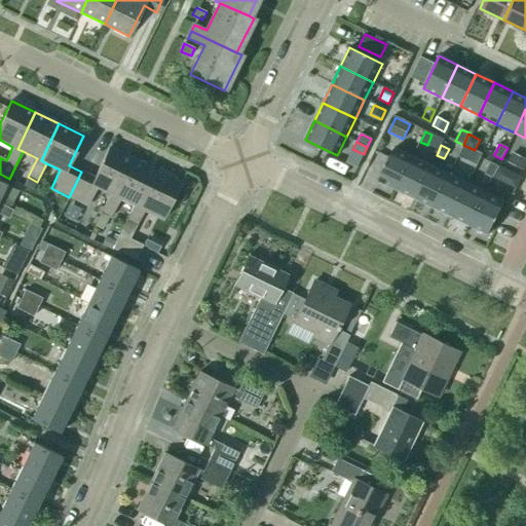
[(458,156),(466,160),(472,149),(463,145),(458,156)]
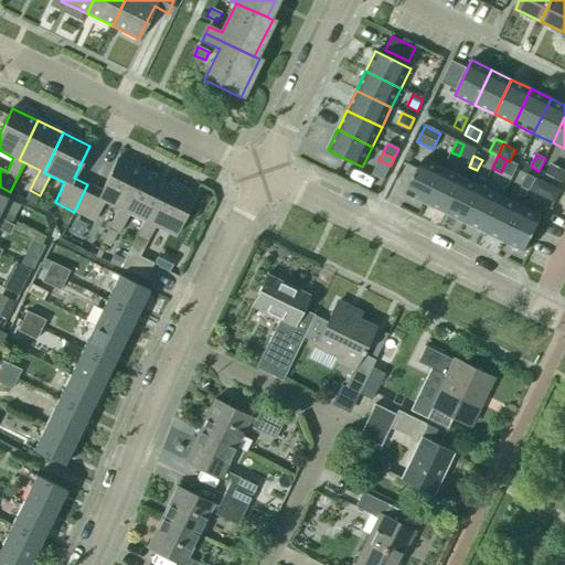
[(102,191),(87,184),(74,212),(94,221),(103,201),(118,209),(124,211),(142,171),(117,159),(102,191)]
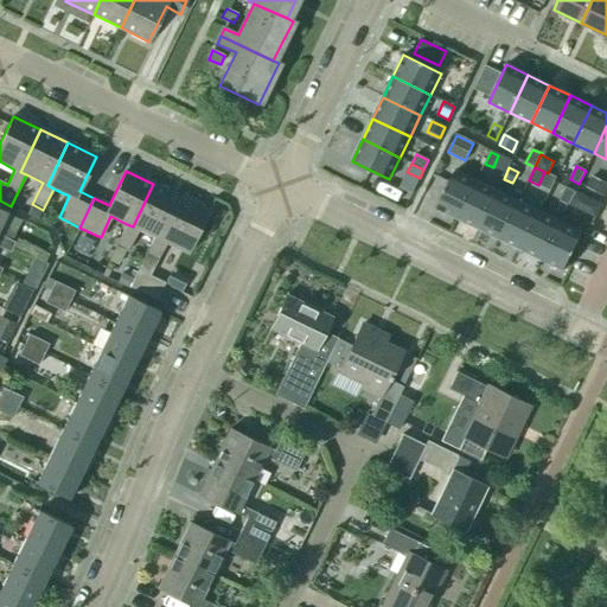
[(458,219),(477,181),(454,171),(436,209),(458,219)]
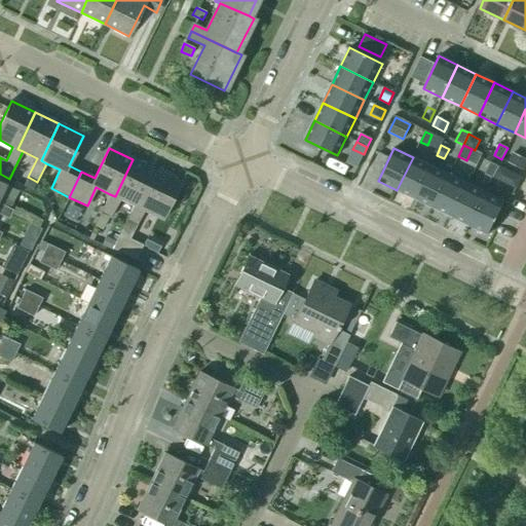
[(525,159),(513,154),(509,163),(523,170),(525,162),(525,159)]
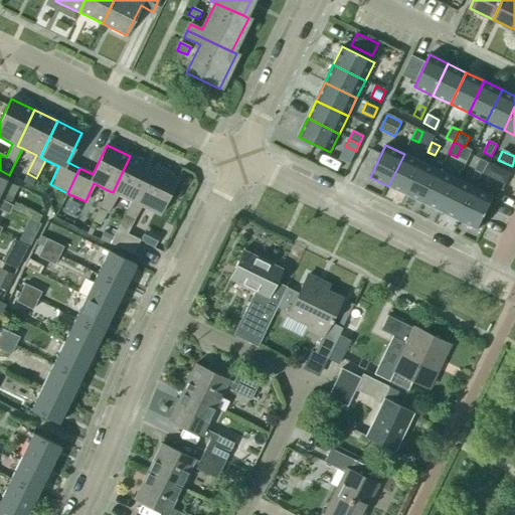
[(406,194),(421,163),(404,154),(388,186),(406,194)]
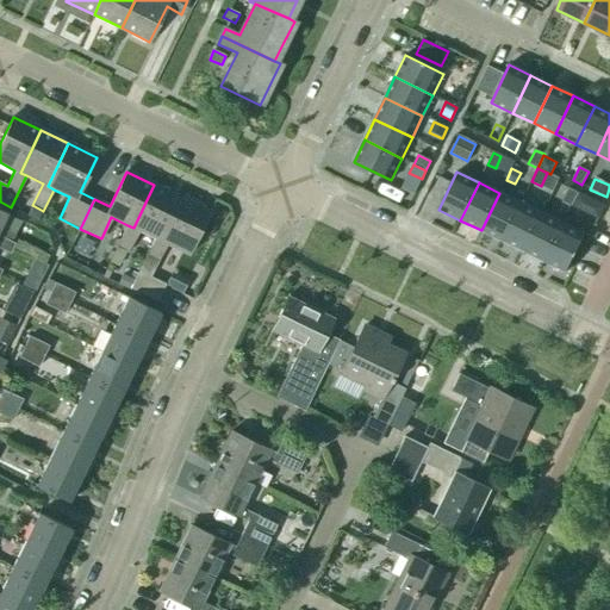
[(181,198),(154,185),(134,228),(128,225),(118,247),(129,251),(138,230),(155,238),(161,241),(181,198)]
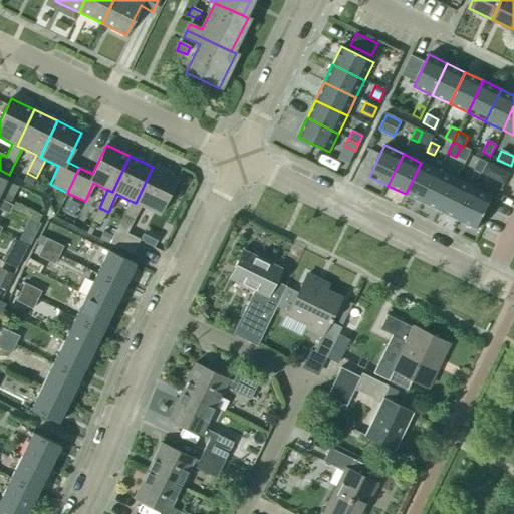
[(473,170),(481,174),(487,163),(479,159),(473,170)]
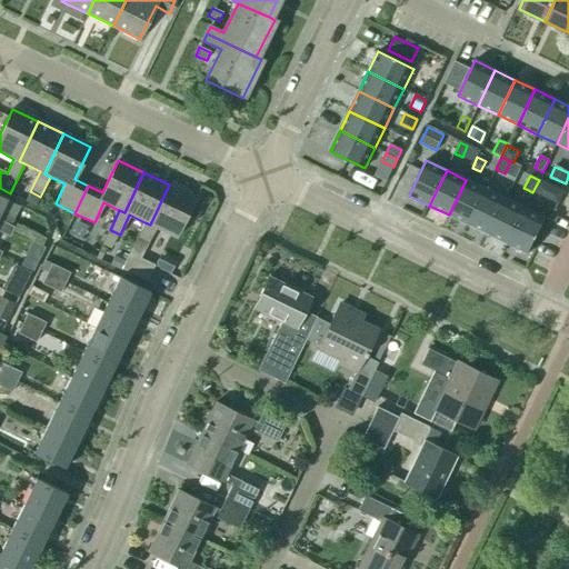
[(486,190),(466,180),(449,215),(469,225),(486,190)]
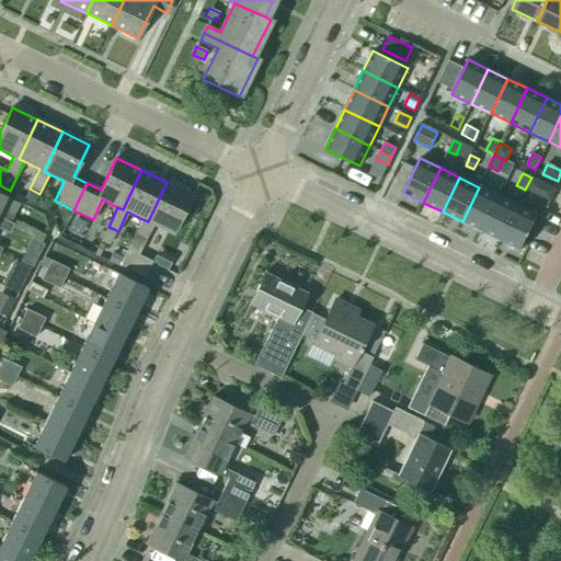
[(531,178),(525,190),(531,193),(537,191),(541,182),(531,178)]
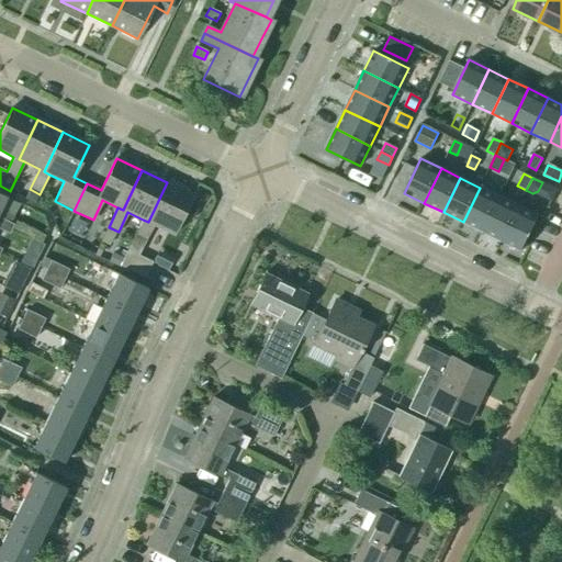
[(143,220),(124,258),(121,266),(144,277),(152,262),(138,256),(153,225),(173,235),(193,195),(167,182),(148,222),(143,220)]
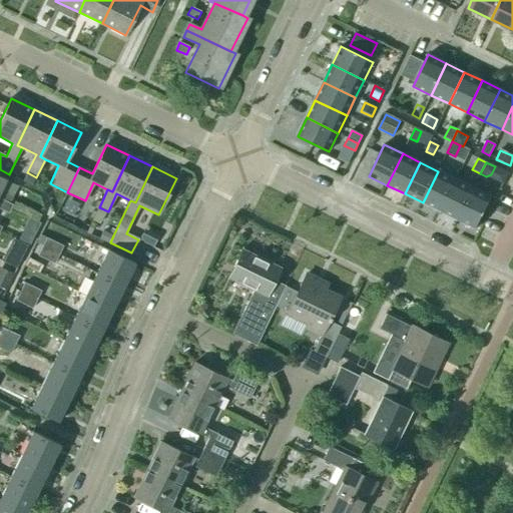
[(456,179),(438,171),(423,202),(440,211),(456,179)]
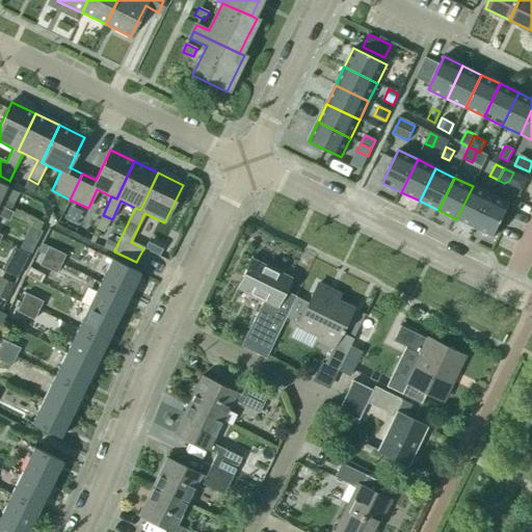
[(0,213),(10,218),(12,213),(0,206),(0,196),(5,187),(0,184),(0,213)]
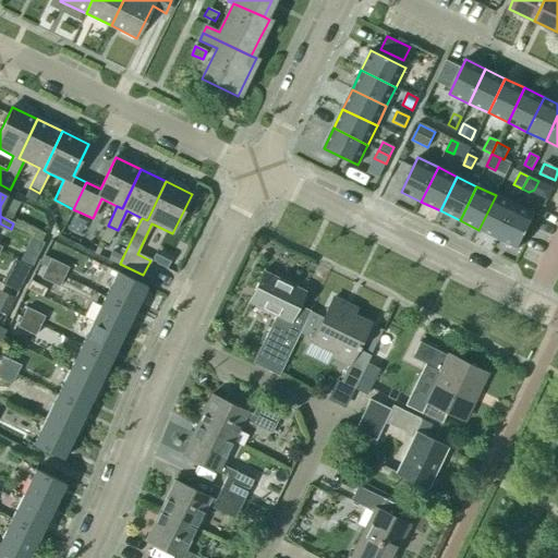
[(478,230),(498,239),(514,205),(496,195),(478,230)]
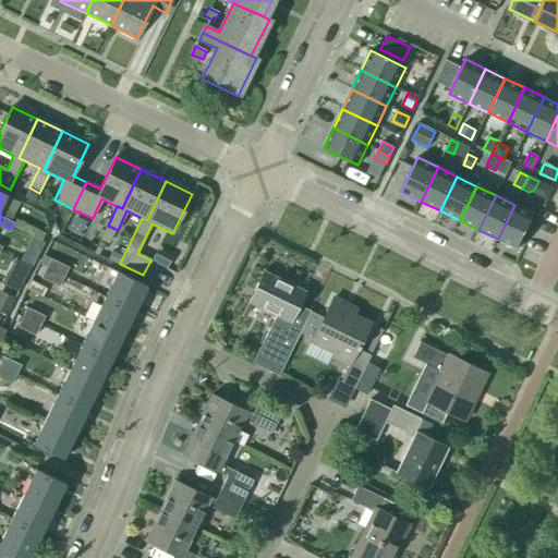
[(518,249),(535,215),(514,205),(498,239),(518,249)]
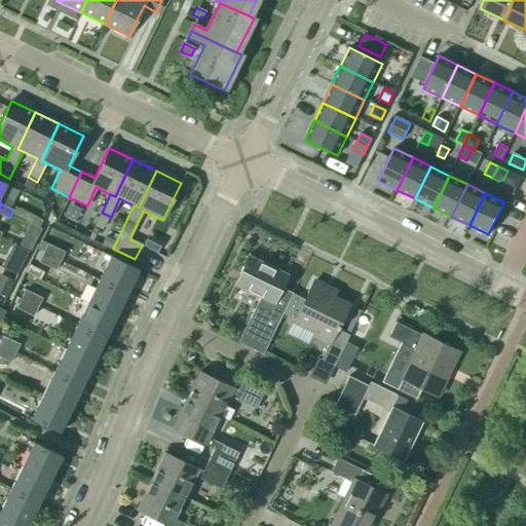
[(68,197),(60,216),(75,223),(83,204),(68,197)]
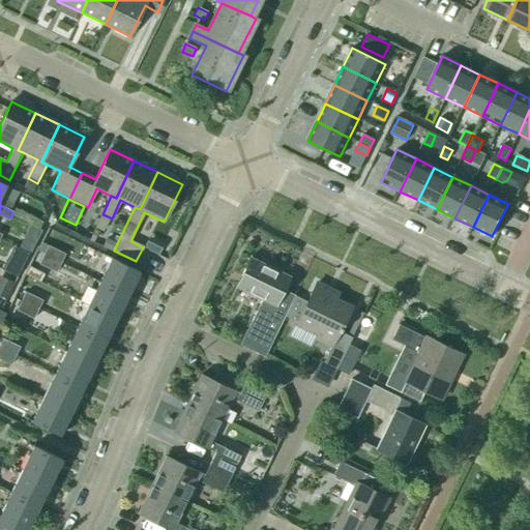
[(0,216),(8,221),(10,217),(0,212),(0,238),(1,235),(0,234),(0,216)]
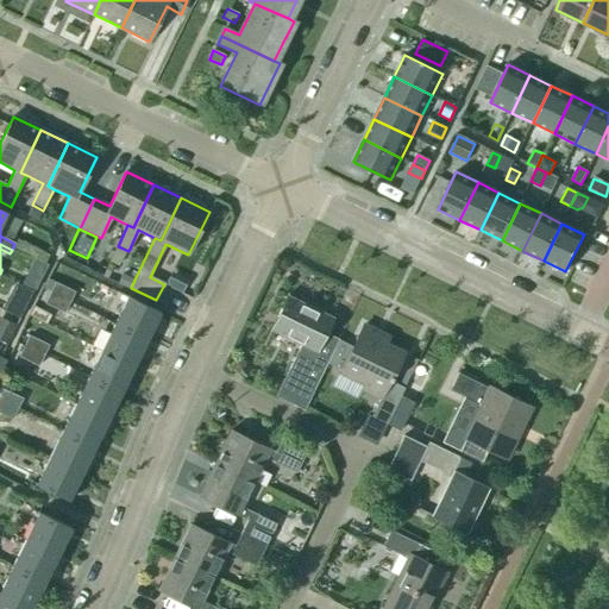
[(130,289),(131,288),(135,280),(123,275),(118,283),(130,289)]
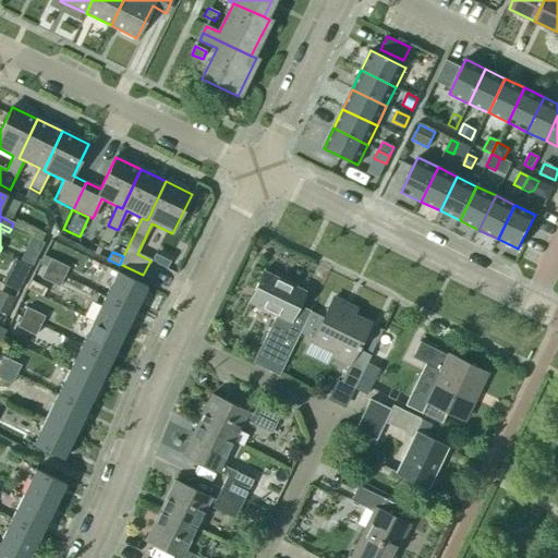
[(39,266),(46,269),(50,259),(44,256),(39,266)]
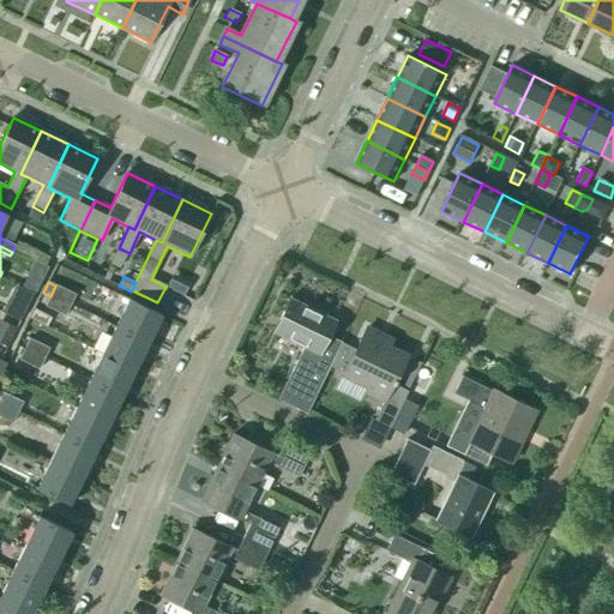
[(55,286),(50,296),(70,306),(74,295),(55,286)]
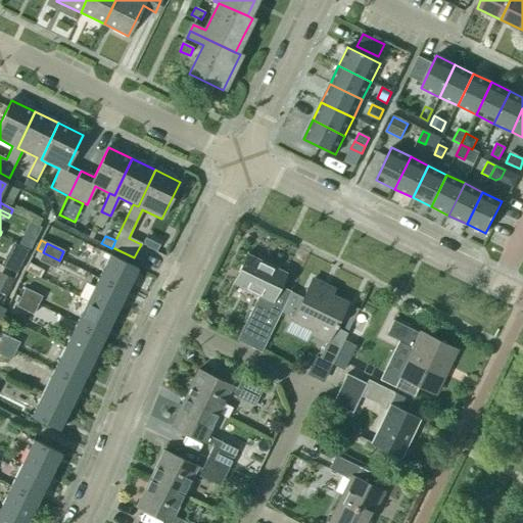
[(59,260),(43,252),(39,262),(55,269),(59,260)]
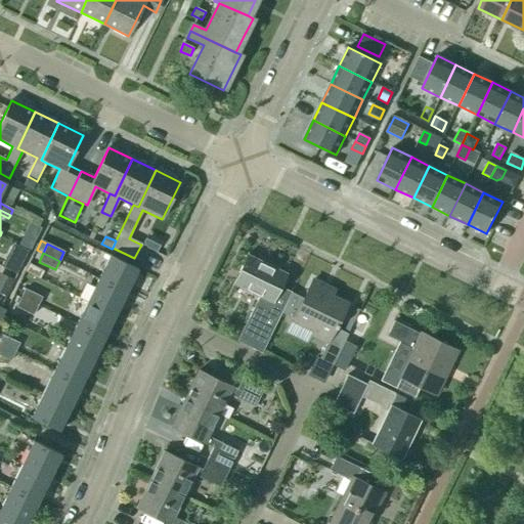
[(249,254),(233,284),(259,296),(247,322),(271,335),(282,312),(288,300),(276,294),(287,272),(249,254)]
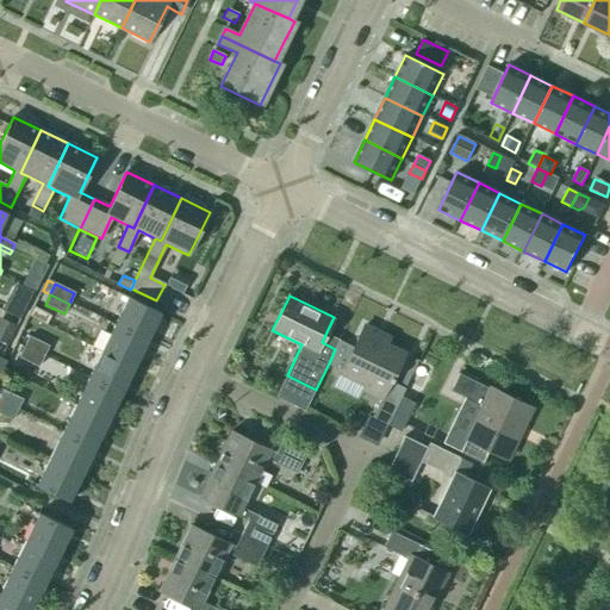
[(113,324),(148,341),(161,313),(126,297),(113,324)]
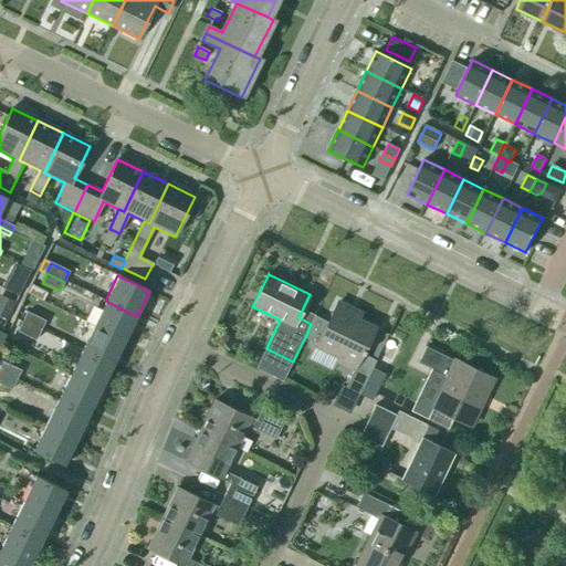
[(0,304),(9,310),(14,296),(0,289),(0,304)]
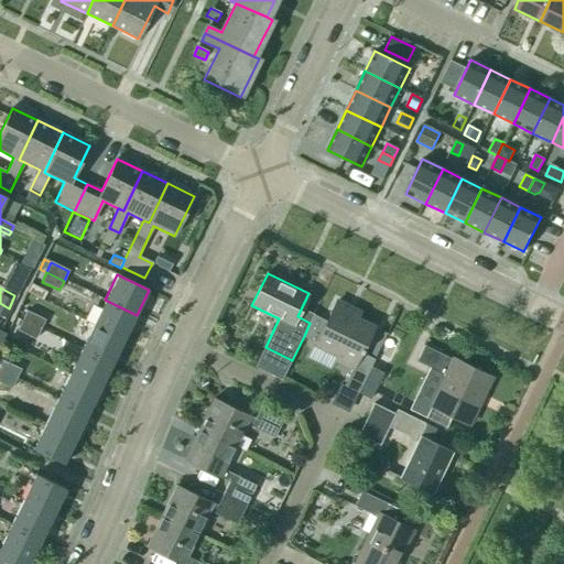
[(125,340),(137,315),(105,300),(93,325),(125,340)]
